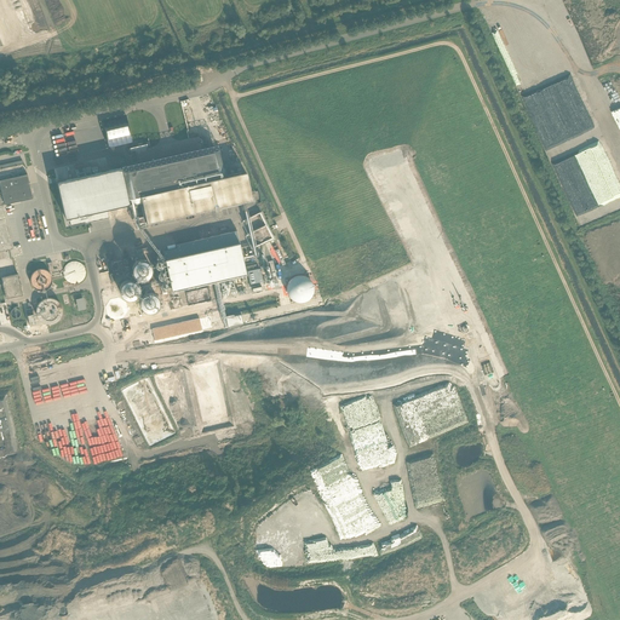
[(104,124),(109,149),(132,144),(127,119),(104,124)]
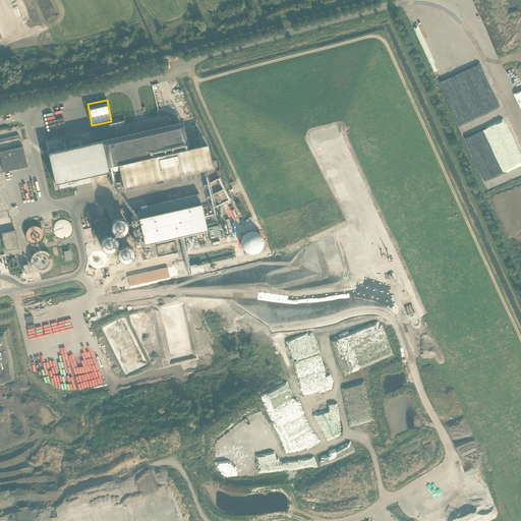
[(109,146),(107,146),(113,169),(119,168),(119,169),(123,188),(213,168),(208,147),(190,151),(185,153),(179,129),(109,146)]
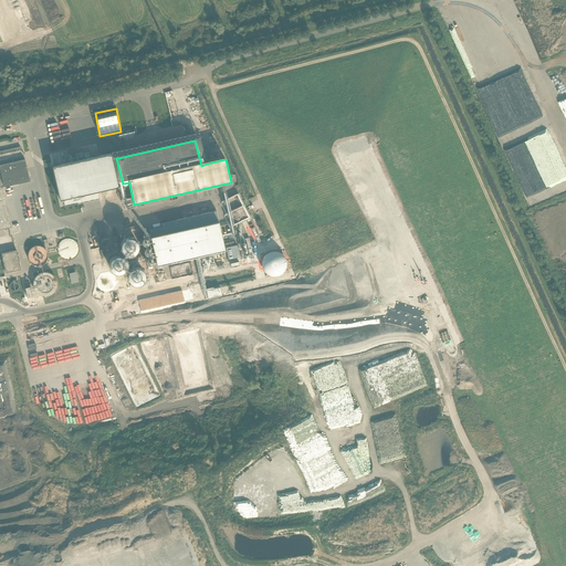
[(0,230),(12,227),(7,203),(6,199),(2,187),(30,181),(24,159),(23,159),(23,155),(23,152),(22,152),(21,149),(0,154),(0,230)]
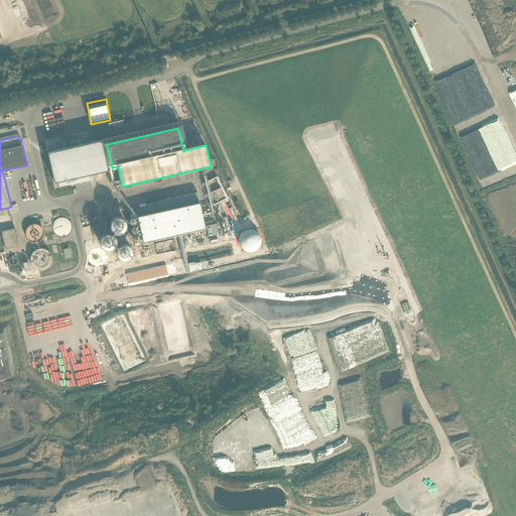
[(101,140),(47,151),(48,154),(54,180),(57,180),(59,188),(91,181),(89,173),(107,169),(101,140)]
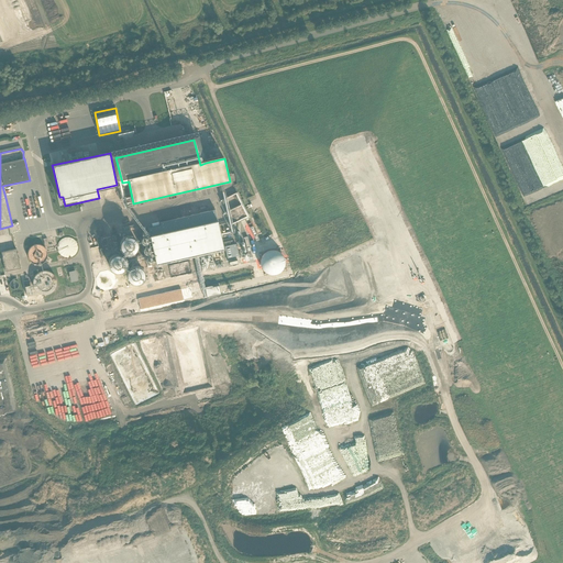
[(224,249),(219,225),(218,220),(218,219),(216,209),(207,211),(202,212),(161,222),(161,224),(147,228),(156,264),(163,263),(216,251),(222,250),(224,249)]
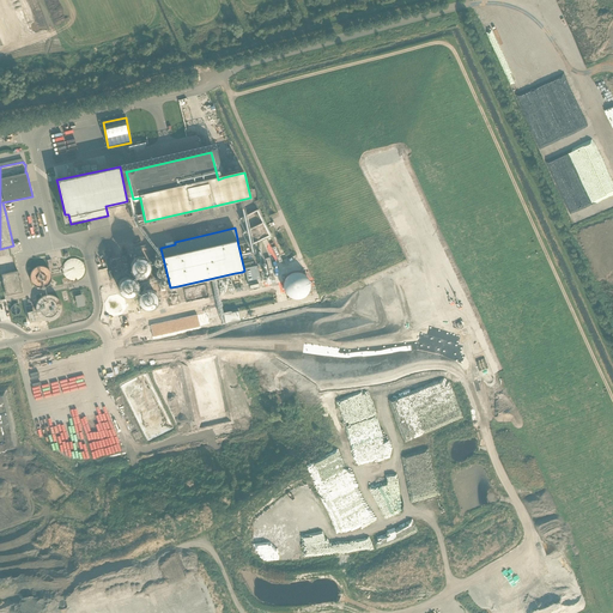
[(65,268),(64,269),(67,281),(86,275),(80,258),(64,262),(65,268)]
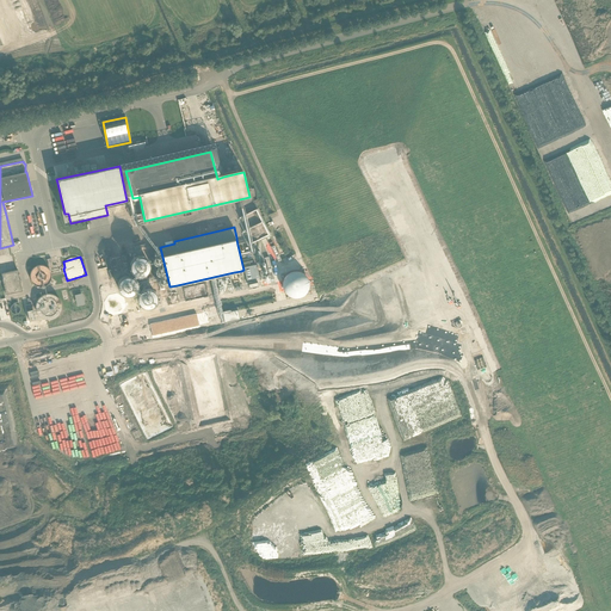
[(247,281),(259,278),(257,266),(255,264),(244,267),(247,281)]
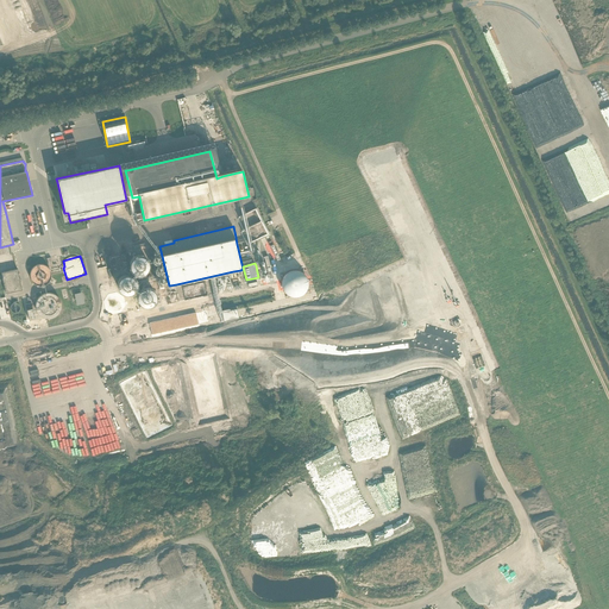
[(23,290),(18,269),(1,272),(6,294),(23,290)]
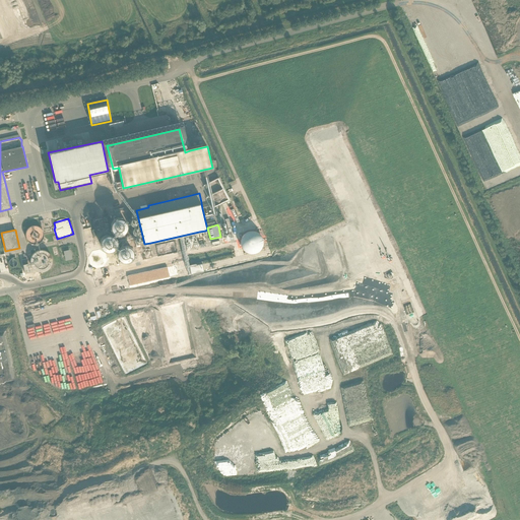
[(44,238),(44,230),(36,230),(36,232),(33,232),(33,238),(35,238),(40,238),(44,238)]
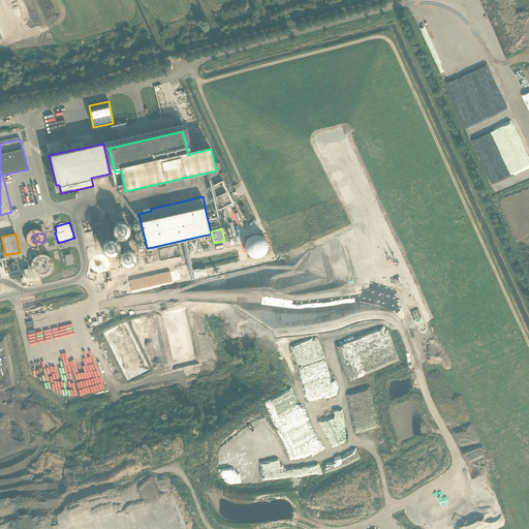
[(121,235),(114,237),(113,241),(116,251),(112,252),(109,252),(110,256),(102,255),(102,259),(104,267),(111,268),(115,266),(115,262),(115,261),(118,260),(112,259),(123,256),(116,256),(120,254),(121,250),(126,248),(126,246),(127,239),(126,235),(121,235)]
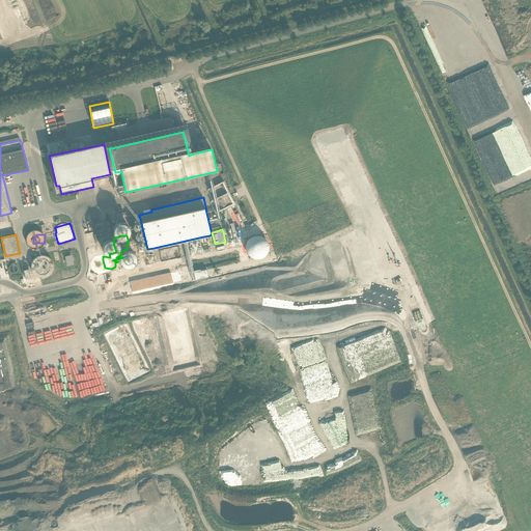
[(268,261),(267,238),(246,239),(247,262),(268,261)]
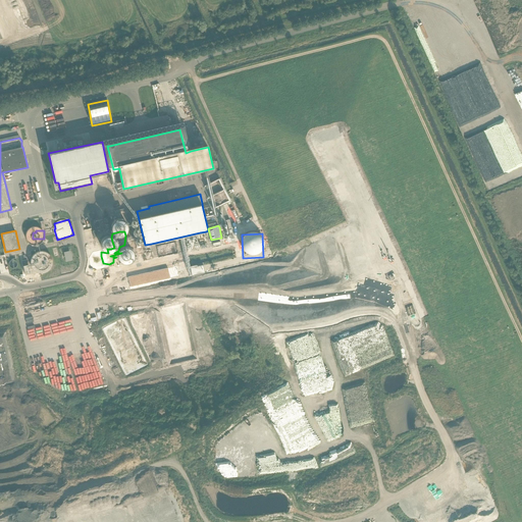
[(72,260),(70,251),(64,252),(66,261),(72,260)]
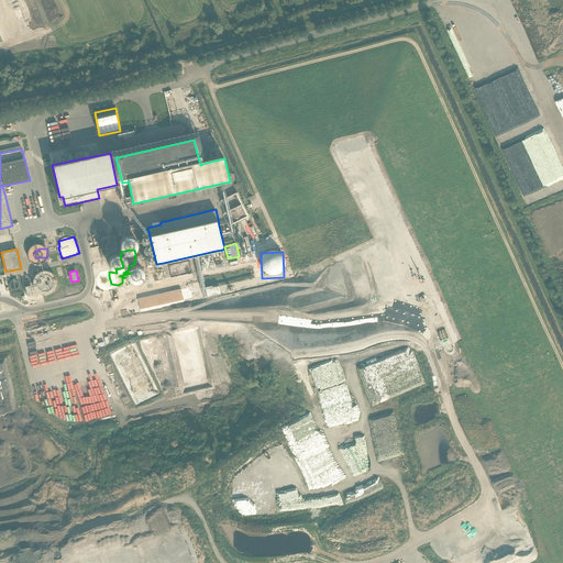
[(219,285),(205,288),(207,296),(207,297),(221,295),(221,293),(219,285)]
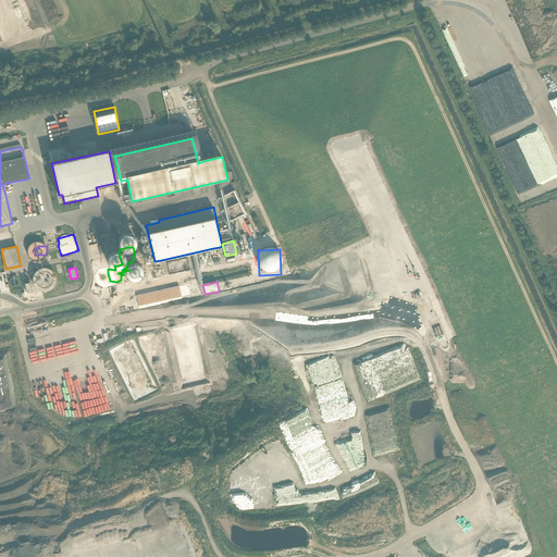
[(299,458),(305,475),(316,472),(314,468),(307,470),(305,462),(308,461),(307,459),(310,458),(309,456),(299,458)]
